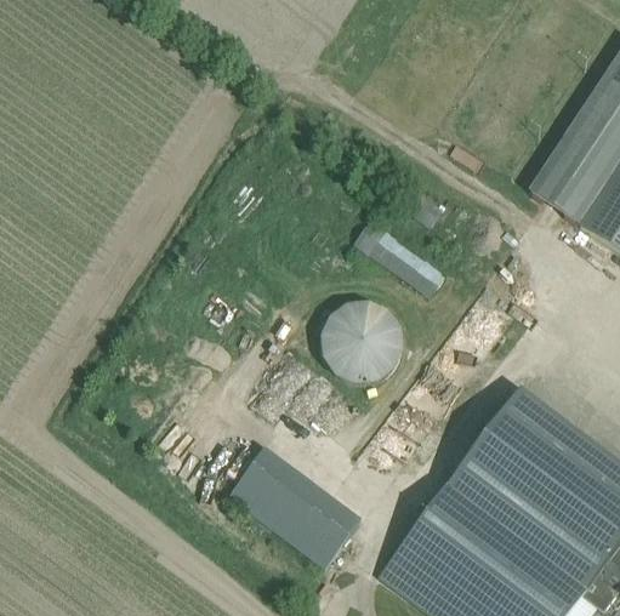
[(619,46),(525,193),(619,252),(619,46)]
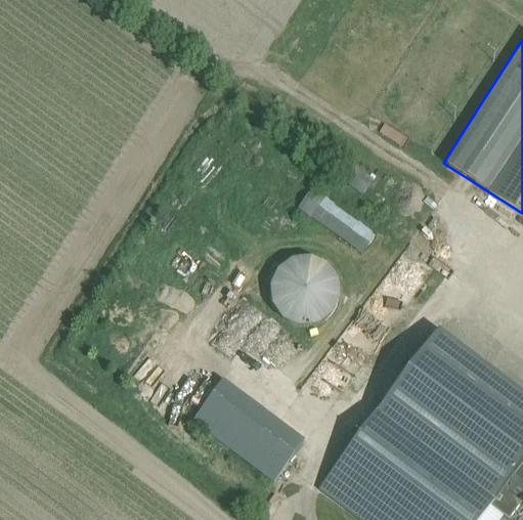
[(310,187),(298,207),(364,251),(378,231),(310,187)]
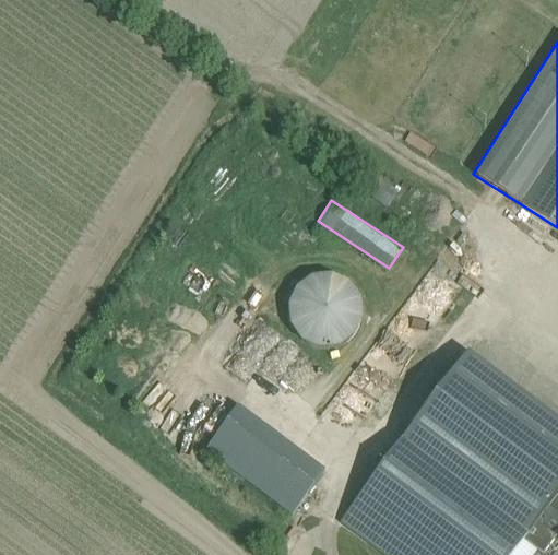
[(300,340),(318,347),(336,345),(352,334),(360,316),(358,297),(346,281),(329,273),(310,275),(295,287),(287,305),(289,325),(300,340)]
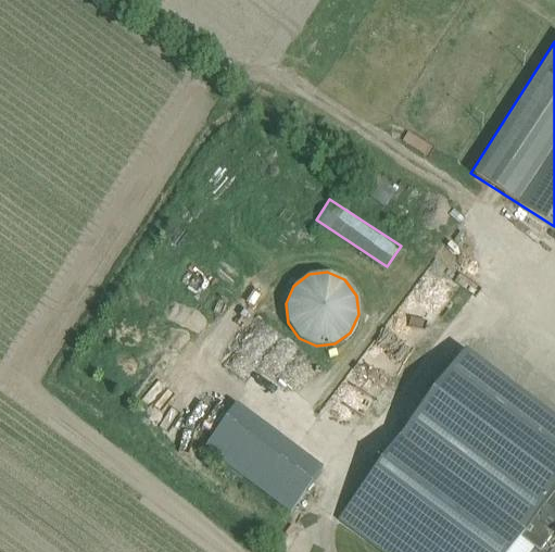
[(484,428),(453,471),(401,431),(337,516),(385,551),(506,551),(519,536),(539,551),(552,531),(554,534),(554,419),(514,389),(484,428)]
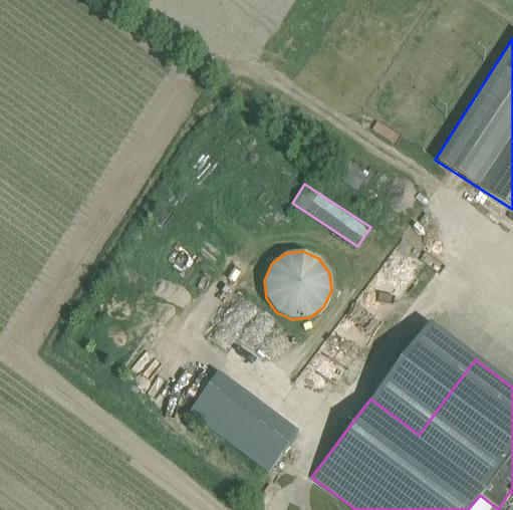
[(187,413),(266,472),(298,428),(219,368),(187,413)]
